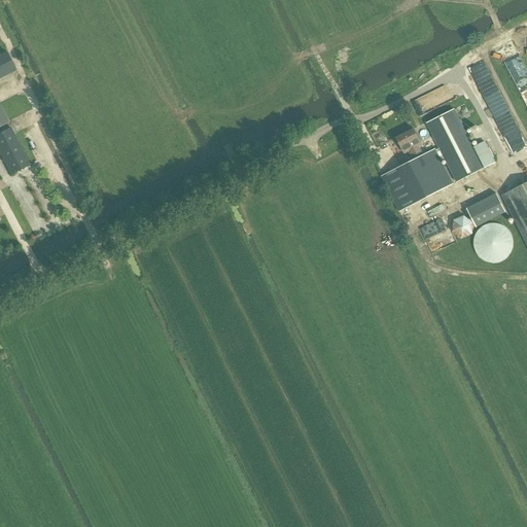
[(0,77),(15,70),(6,51),(0,55),(0,77)]
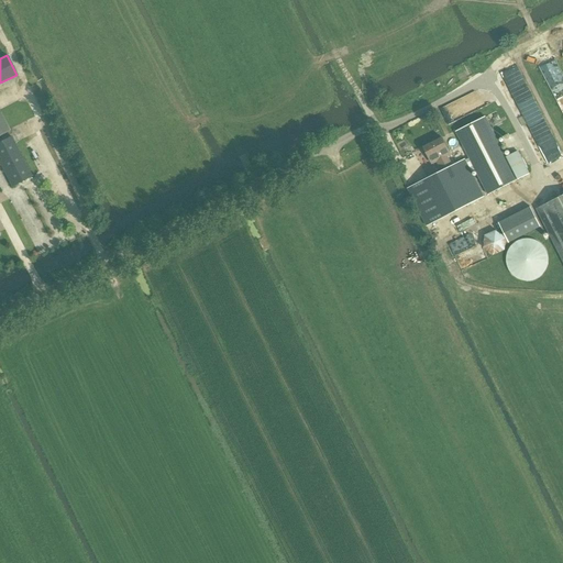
[(0,135),(10,131),(1,113),(0,112),(0,135)]
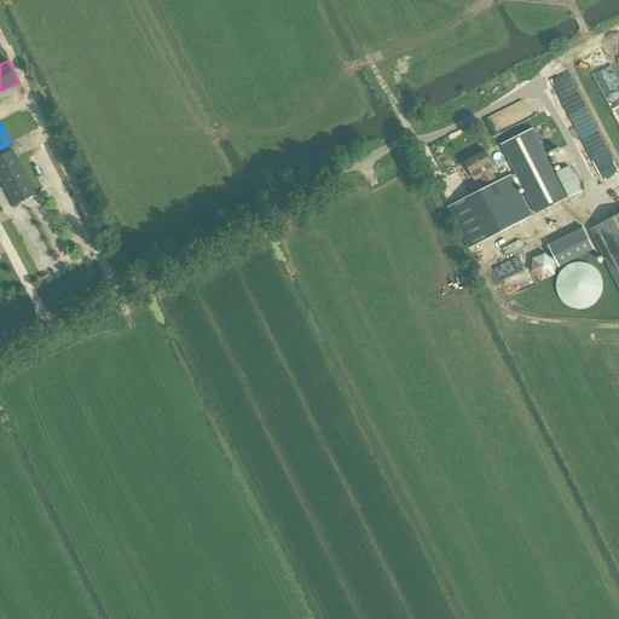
[(570,197),(542,144),(534,128),(502,145),(516,174),(513,177),(512,175),(498,183),(492,172),(496,171),(486,151),(467,162),(476,180),(481,178),(486,189),(449,208),(469,248),(532,217),(519,190),(524,187),(537,214),(570,197)]
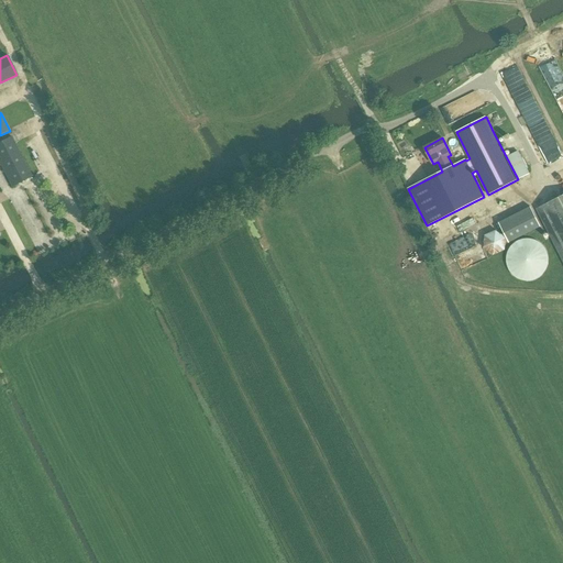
[(0,163),(12,186),(32,176),(11,136),(0,142),(0,163)]
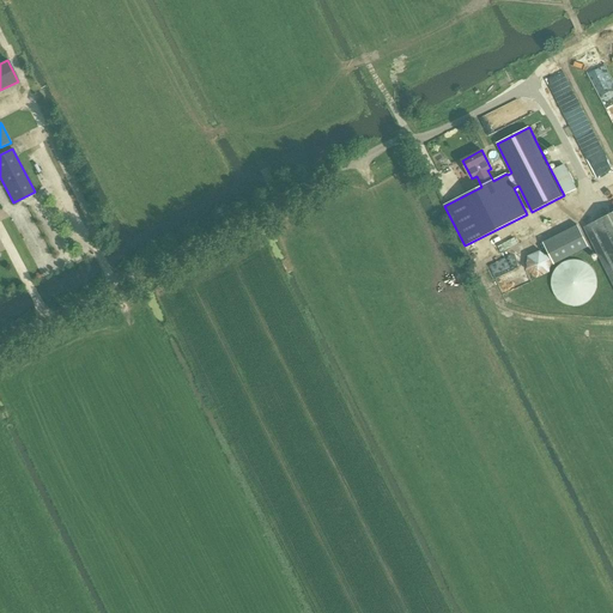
[(612,213),(586,228),(612,281),(612,213)]
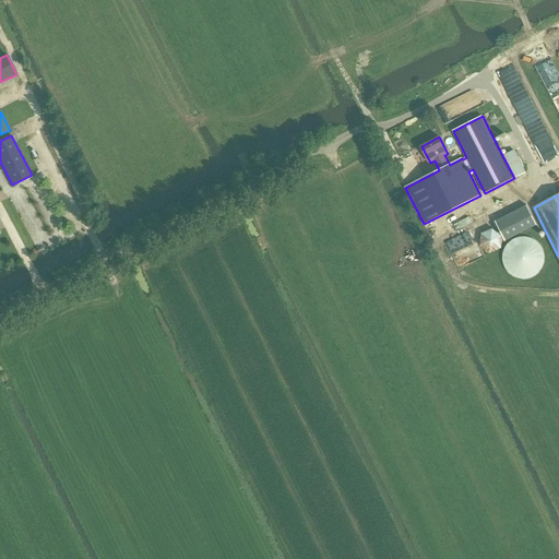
[(544,259),(544,254),(544,251),(542,247),(540,244),(537,240),(535,238),(531,236),(527,235),(523,235),(520,236),(515,237),(512,238),(509,241),(507,245),(504,248),(503,251),(503,256),(503,259),(504,263),(507,266),(510,270),(512,272),(516,274),(520,275),(524,275),(527,275),(532,274),(535,272),(538,270),(540,266),(543,262),(544,259)]
